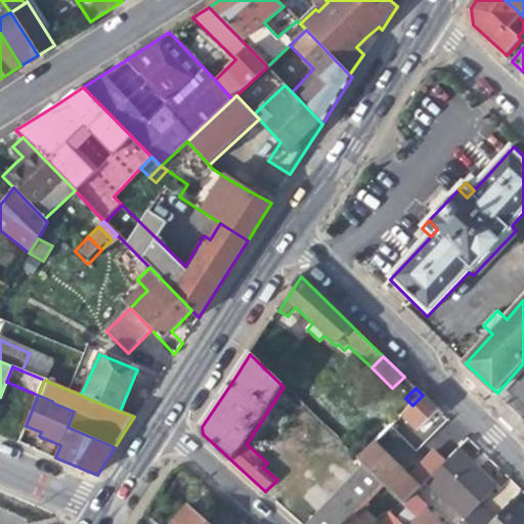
[(420,431),(440,411),(423,395),(412,405),(403,413),(420,431)]
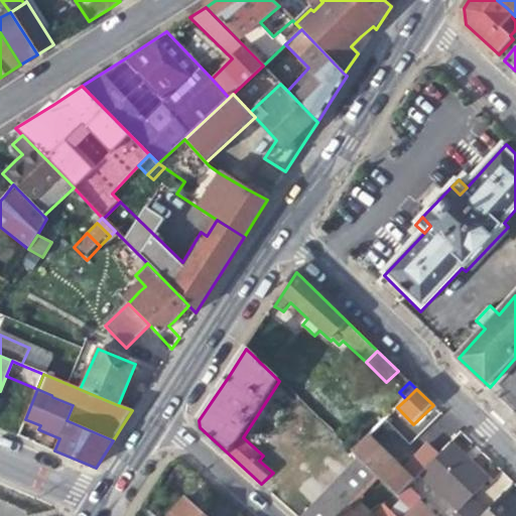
[(352,453),(360,461),(379,479),(398,498),(407,488),(421,474),(434,461),(425,450),(406,472),(388,456),(368,436),(352,453)]
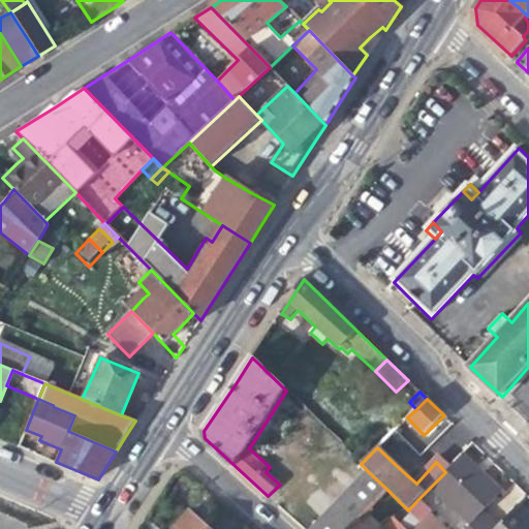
[(463,454),(445,472),(432,486),(470,527),(468,528),(495,528),(498,527),(485,511),(502,493),(486,476),(463,454)]
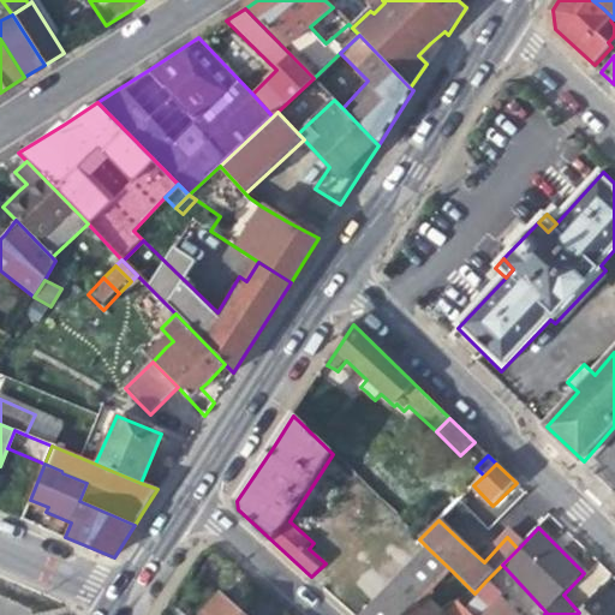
[(364,614),(407,614),(416,608),(452,571),(429,549),(364,614)]
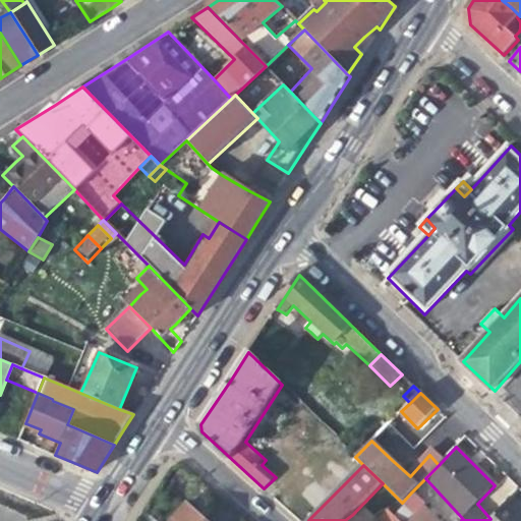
[(399,505),(413,519),(425,506),(411,493),(402,503),(399,505)]
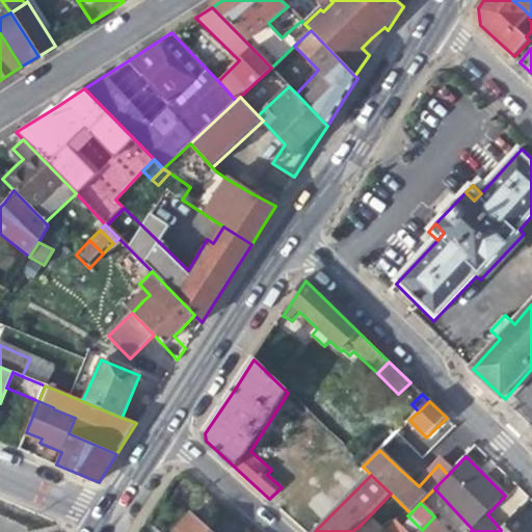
[(531,531),(531,519),(522,508),(501,530),(498,531),(531,531)]
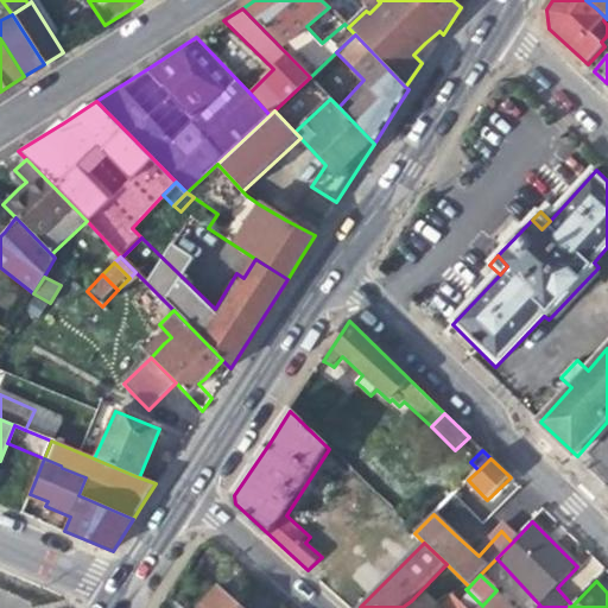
[(242,607),(217,586),(198,607),(242,607)]
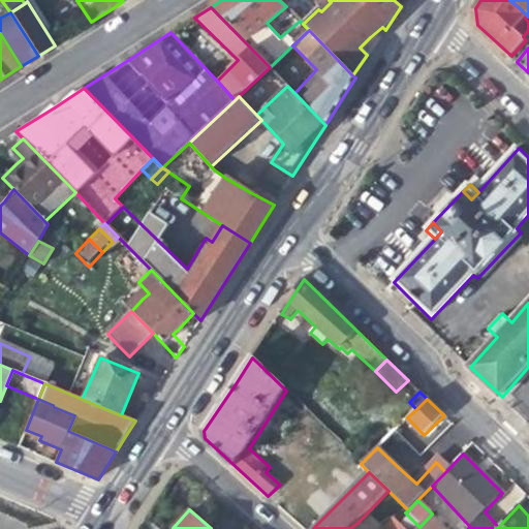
[(432,514),(419,527),(416,528),(447,528),(442,523),(432,514)]
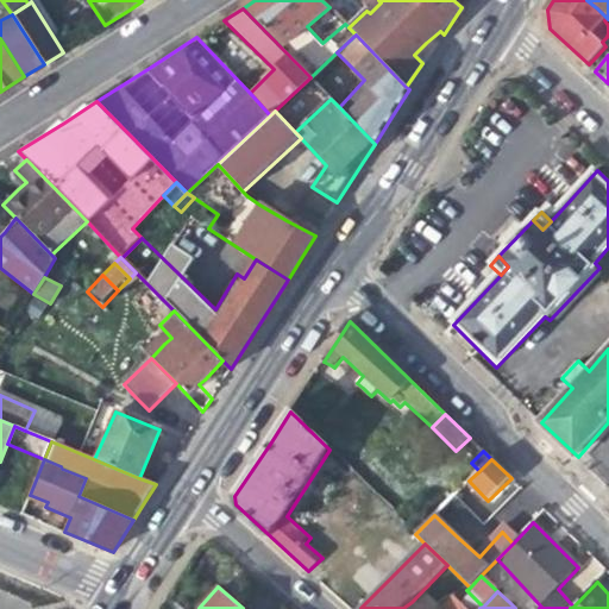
[(444,608),(420,608),(412,602),(403,608),(468,608),(456,597),(444,608)]
